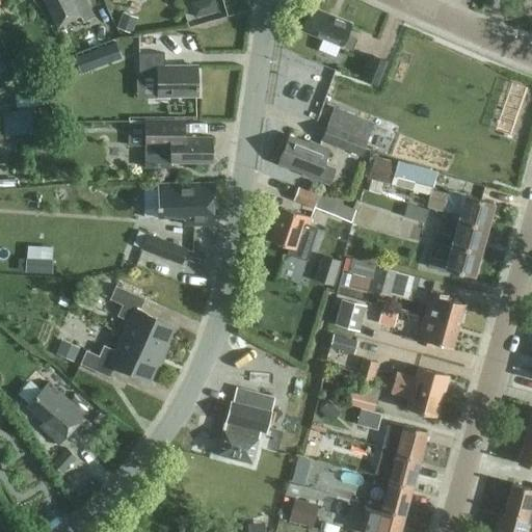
[(45,0),(58,27),(81,16),(84,22),(95,17),(86,0),(45,0)]
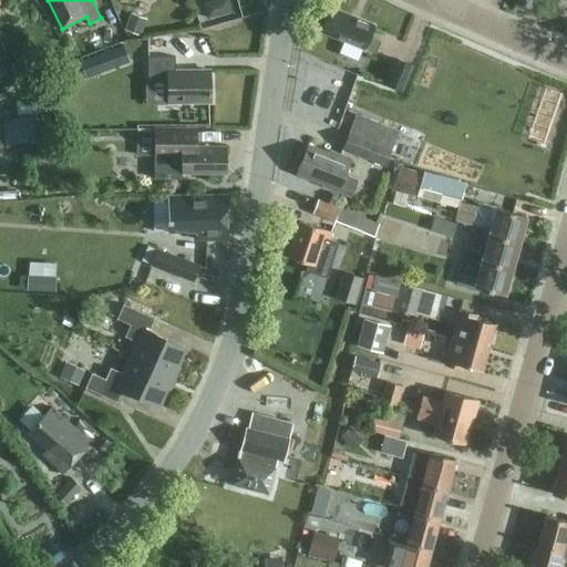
[(210,0),(203,2),(207,19),(224,13),(219,0),(210,0)]
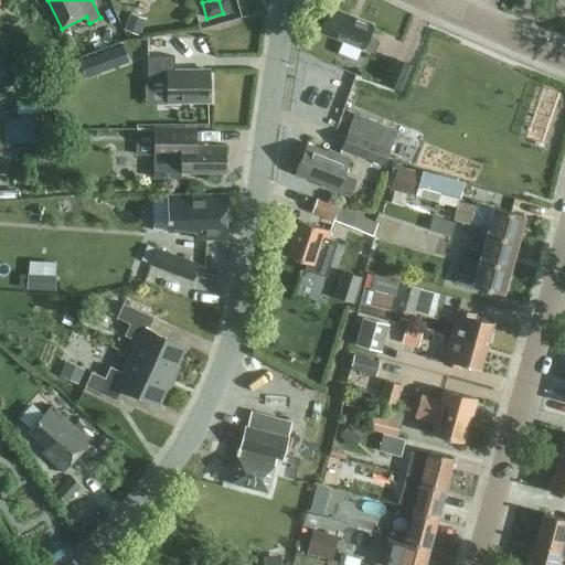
[(329,7),(319,31),(373,54),(379,41),(366,36),(371,24),(329,7)]
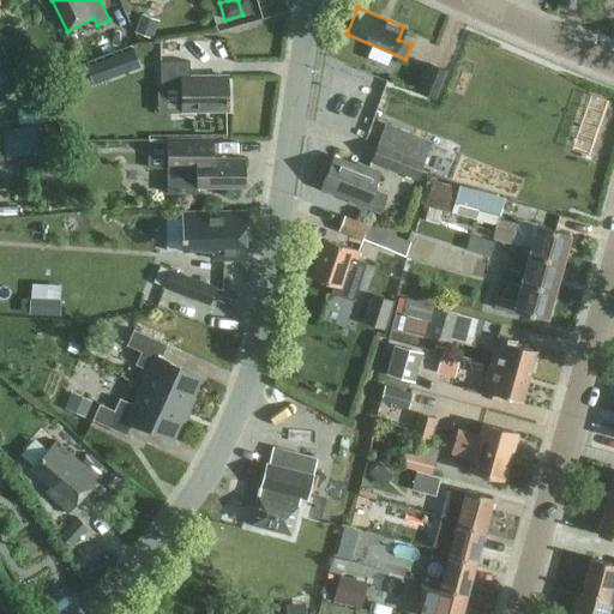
[(142,14),(136,32),(152,38),(158,20),(142,14)]
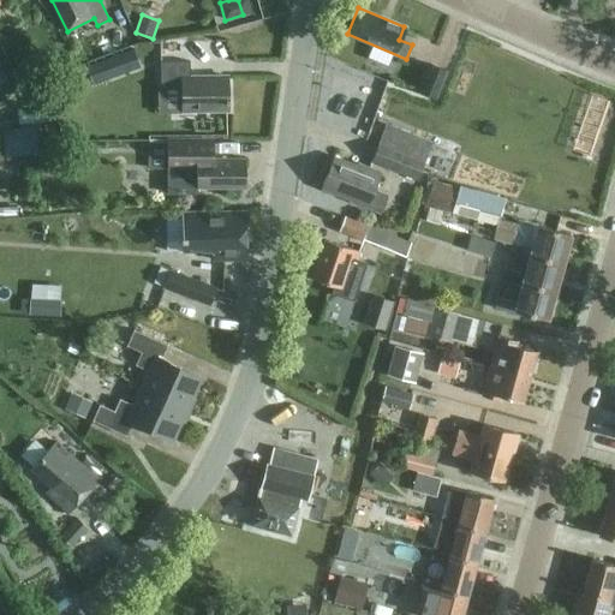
[(107,58),(87,66),(94,84),(114,76),(107,58)]
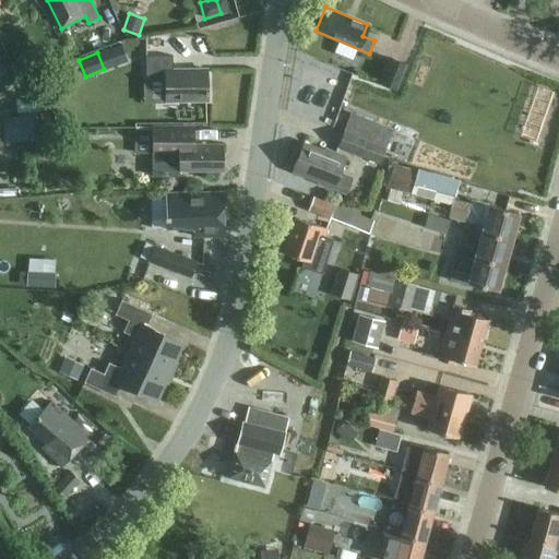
[(174,69),(174,56),(146,56),(146,78),(166,78),(166,100),(207,100),(207,69),(174,69)]
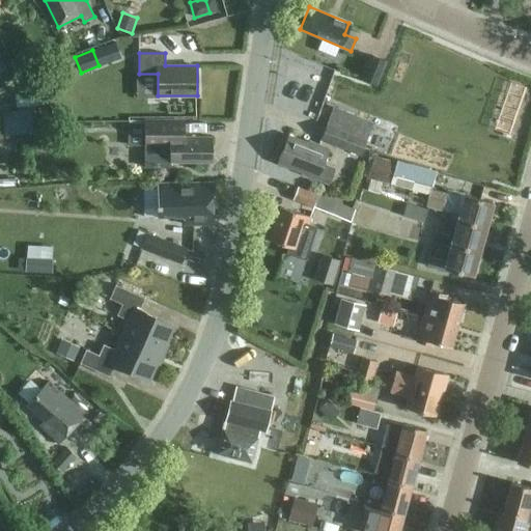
[(385,60),(372,55),(363,79),(376,84),(385,60)]
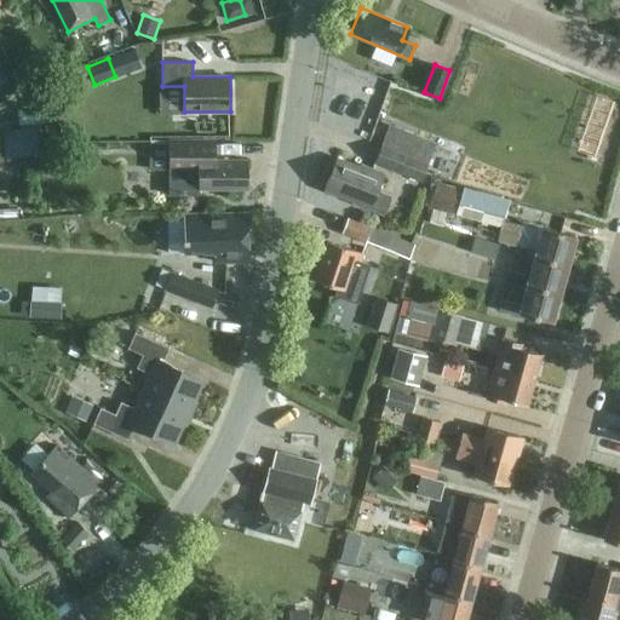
[(375,162),(422,181),(436,143),(390,125),(375,162)]
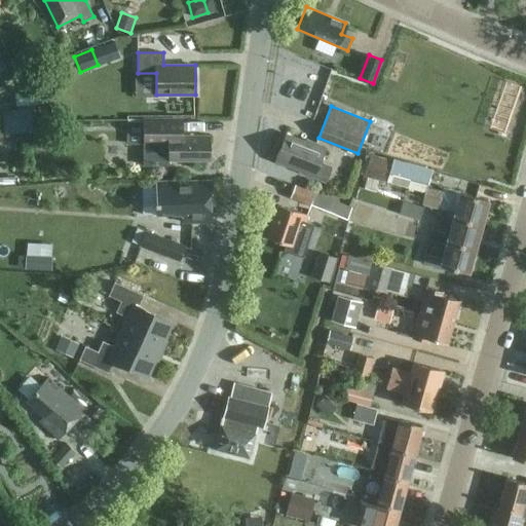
[(2,111),(5,135),(34,132),(31,107),(2,111)]
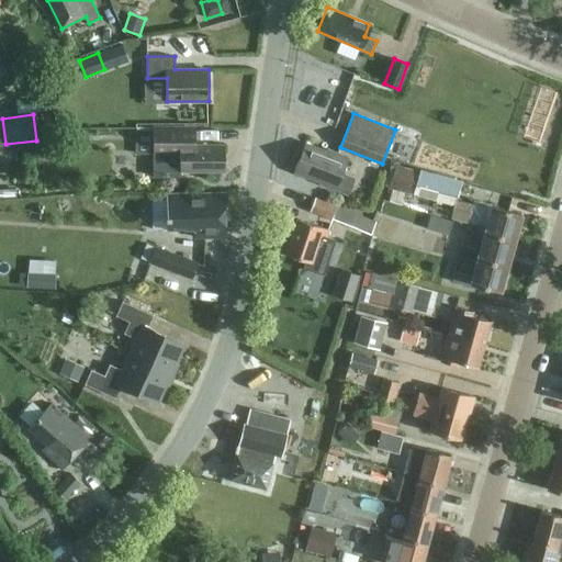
[(155,127),(155,154),(181,154),(181,171),(225,171),(225,145),(189,145),(189,127),(181,127),(155,127)]
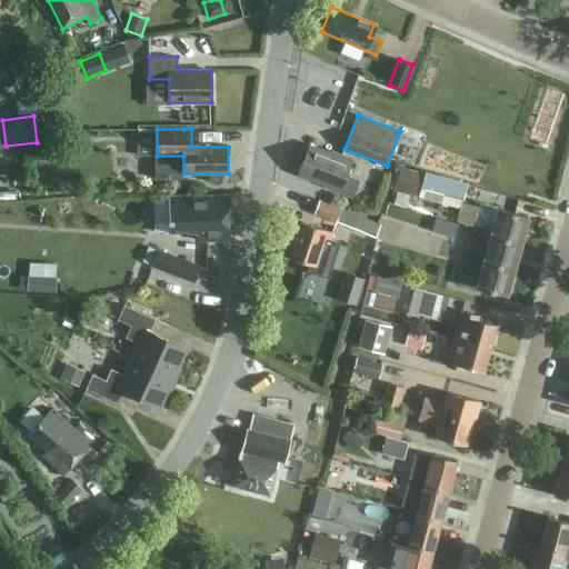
[(338,156),(310,145),(298,175),(326,185),(325,186),(352,197),(359,180),(346,176),(352,159),(338,153),(338,156)]
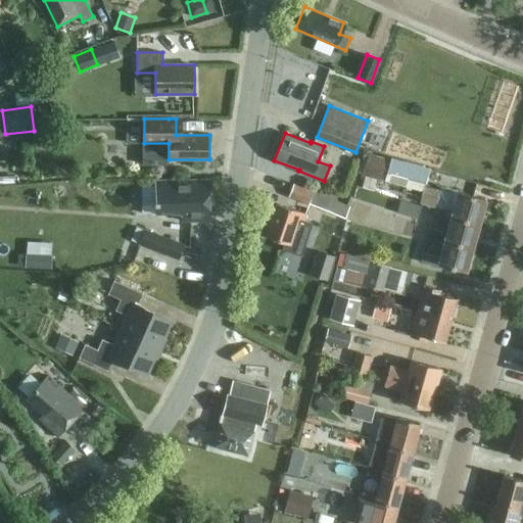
[(390,158),(368,152),(362,175),(367,177),(365,183),(375,185),(377,179),(405,187),(412,176),(388,169),(390,158)]
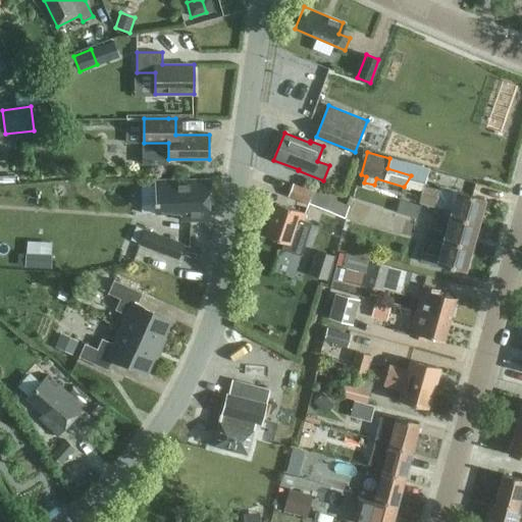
[(209,220),(210,178),(156,180),(156,213),(181,212),(181,220),(209,220)]
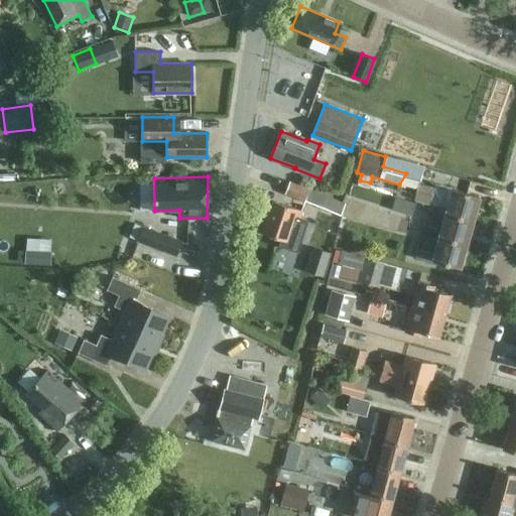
[(305,201),(341,215),(346,204),(290,180),(284,194),(305,203),(305,201)]
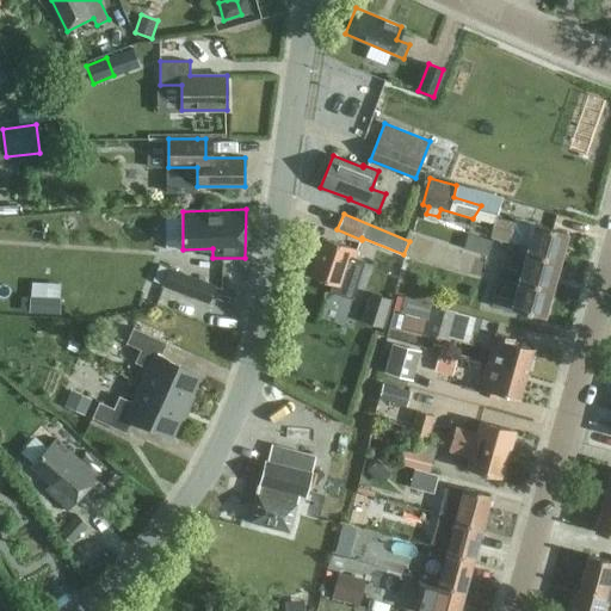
[(535,223),(534,228),(516,222),(507,251),(526,255),(528,252),(560,260),(567,233),(535,223)]
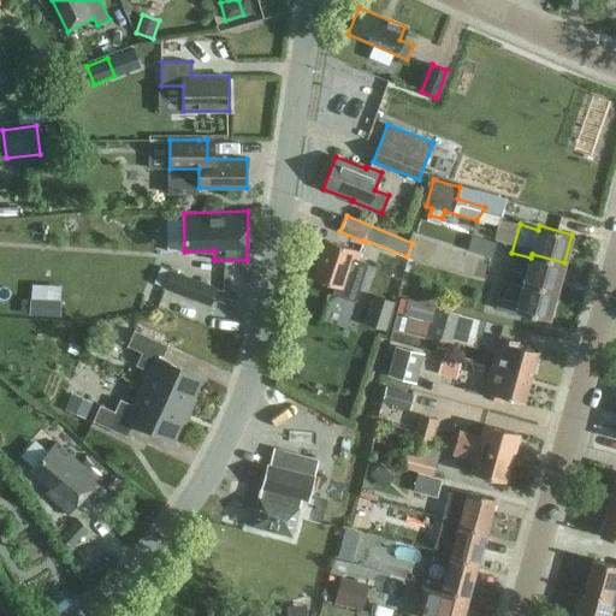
[(467,250),(491,258),(496,242),(472,235),(467,250)]
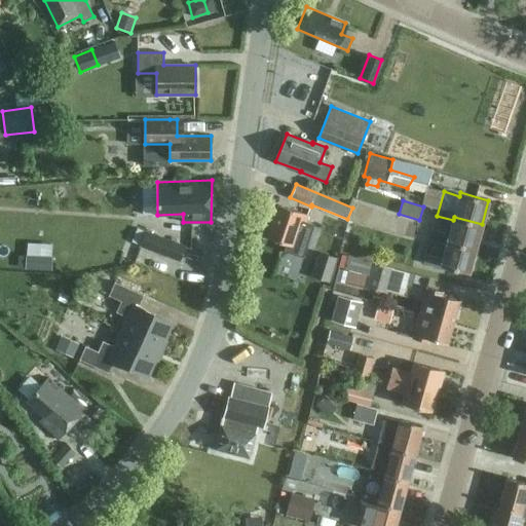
[(278,204),(267,238),(286,243),(283,251),(303,257),(313,224),(305,221),(308,215),(278,204)]
